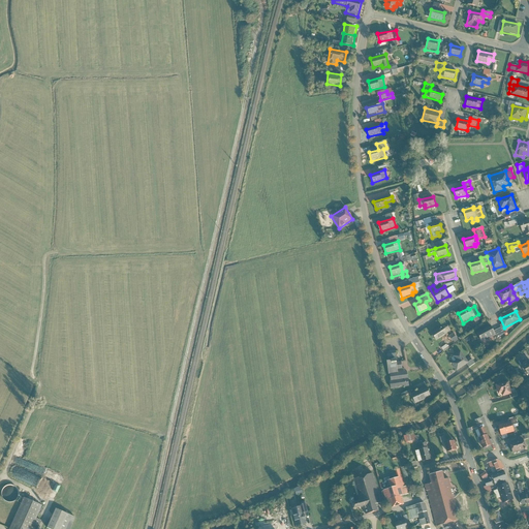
[(444,322),(431,332),(437,340),(450,331),(444,322)]
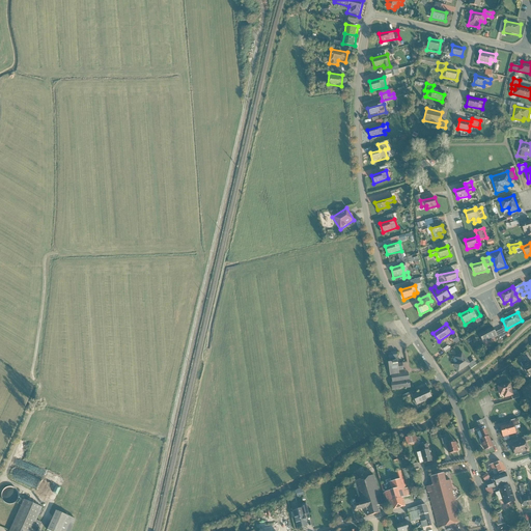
[(493,327),(478,333),(483,343),(497,336),(495,332),(493,327)]
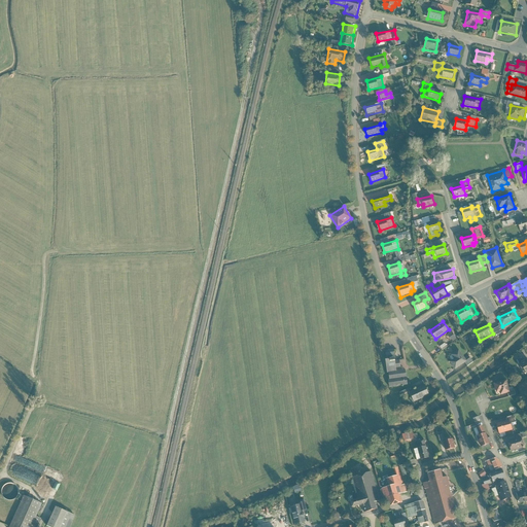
[(499,326),(491,329),(493,334),(495,338),(502,334),(499,326)]
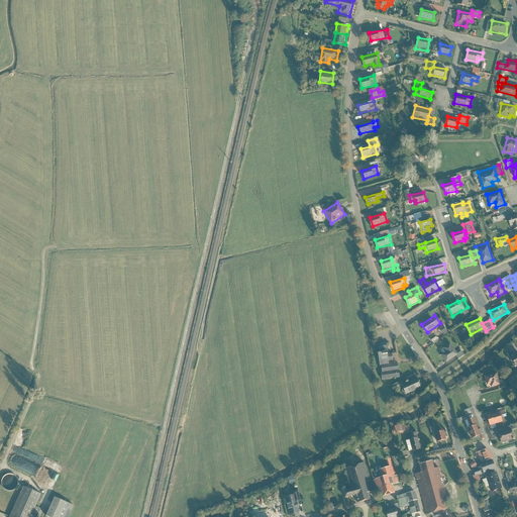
[(450,342),(442,347),(445,352),(442,355),(446,363),(455,355),(457,358),(467,352),(462,346),(456,350),(450,342)]
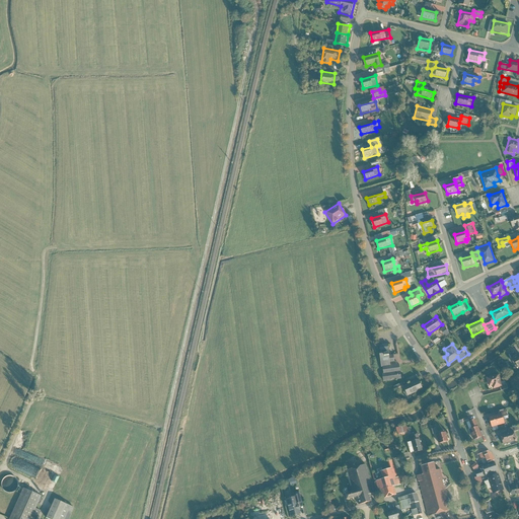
[(390,353),(380,354),(381,367),(382,367),(391,366),(390,353)]
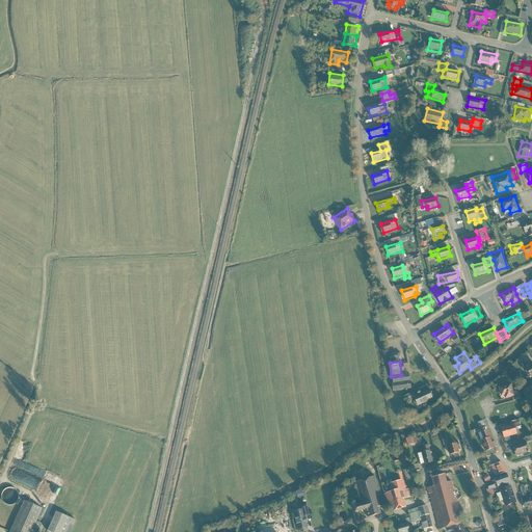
[(401,375),(392,376),(393,391),(411,389),(410,374),(401,375)]
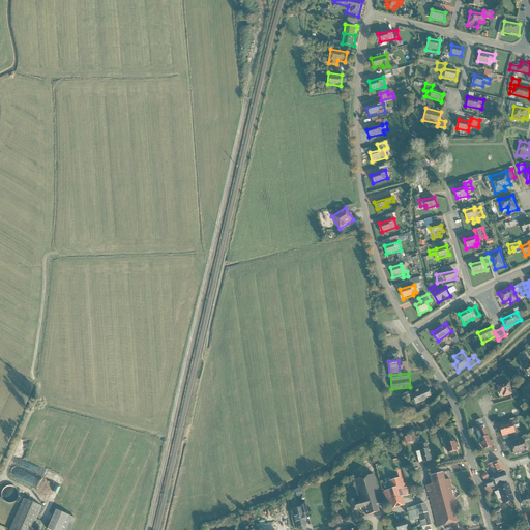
[(509,382),(497,385),(500,399),(510,395),(511,399),(518,398),(517,392),(512,393),(509,382)]
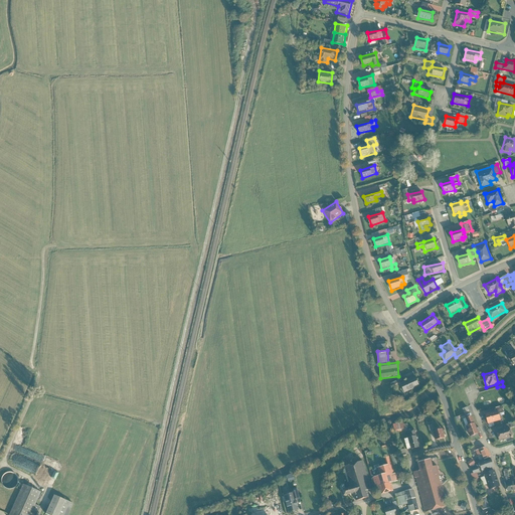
[(415,376),(400,383),(404,393),(419,386),(415,376)]
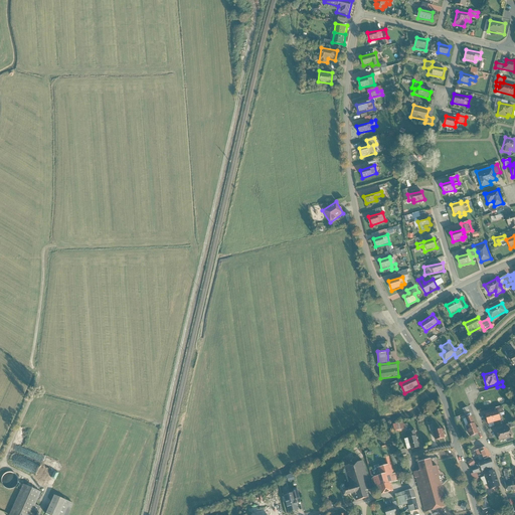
[(499,410),(486,413),(488,424),(501,421),(499,410)]
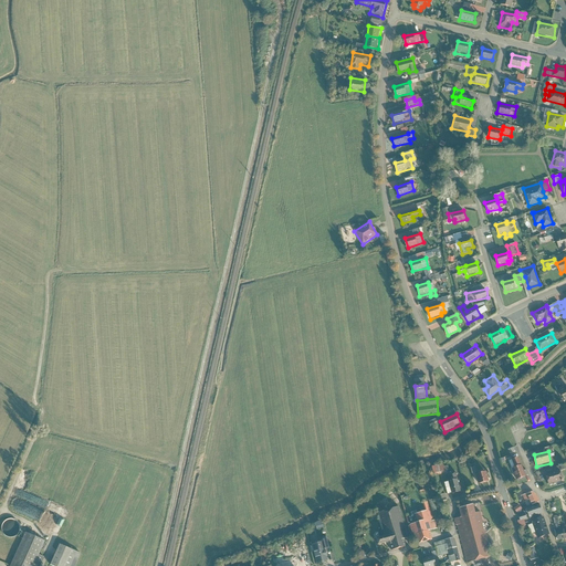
[(519,457),(512,460),(515,467),(512,468),(516,480),(526,477),(519,457)]
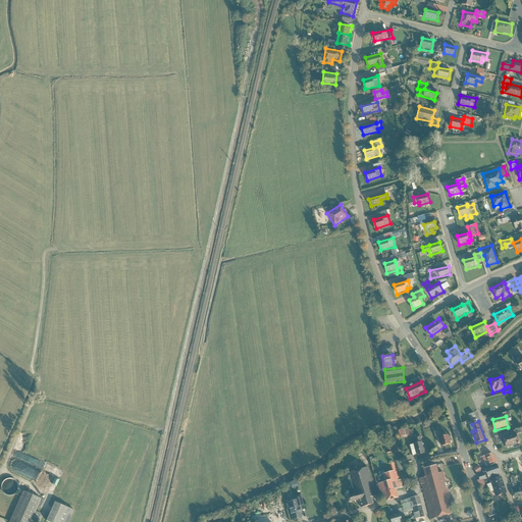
[(517,433),(504,436),(507,448),(520,444),(517,433)]
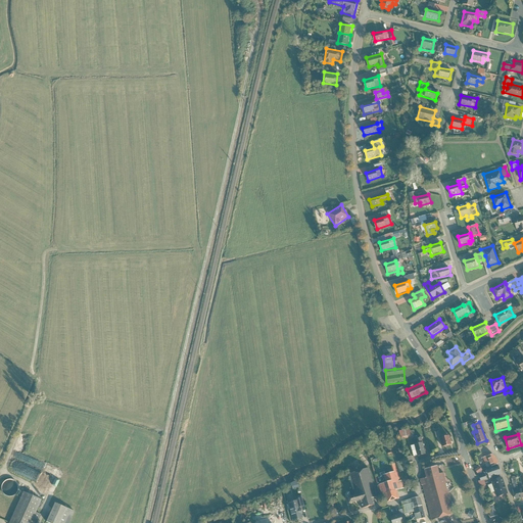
[(450,435),(440,437),(442,447),(453,445),(450,435)]
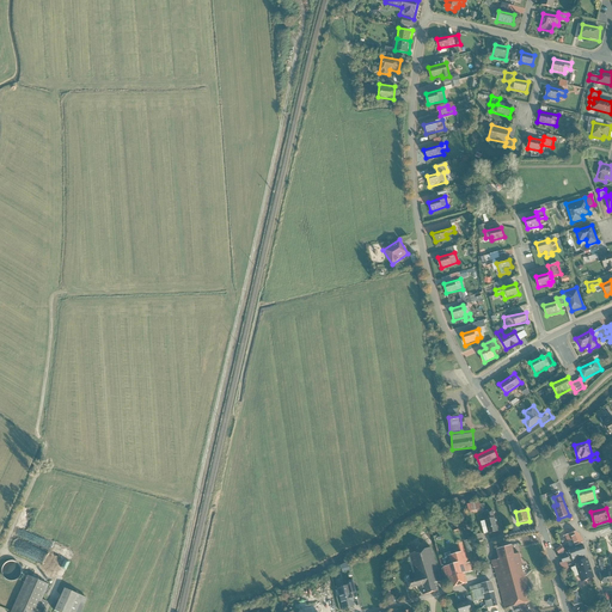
[(495,518),(481,521),(484,534),(499,531),(495,518)]
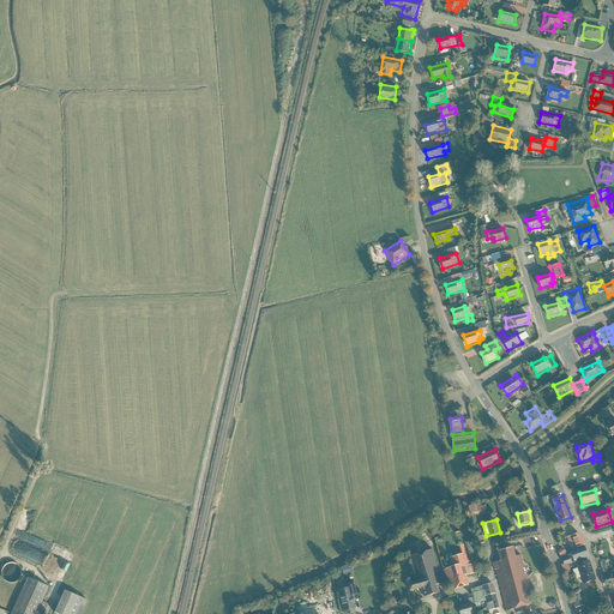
[(584,546),(579,534),(566,539),(571,551),(584,546)]
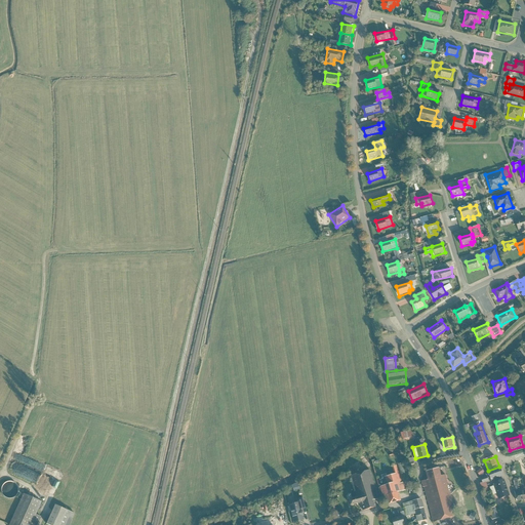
[(448,461),(449,468),(460,465),(459,458),(448,461)]
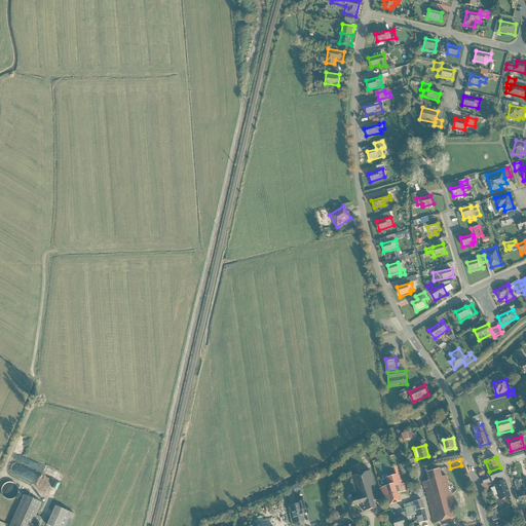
[(441,468),(426,472),(428,481),(422,482),(434,523),(457,517),(447,476),(443,476),(441,468)]
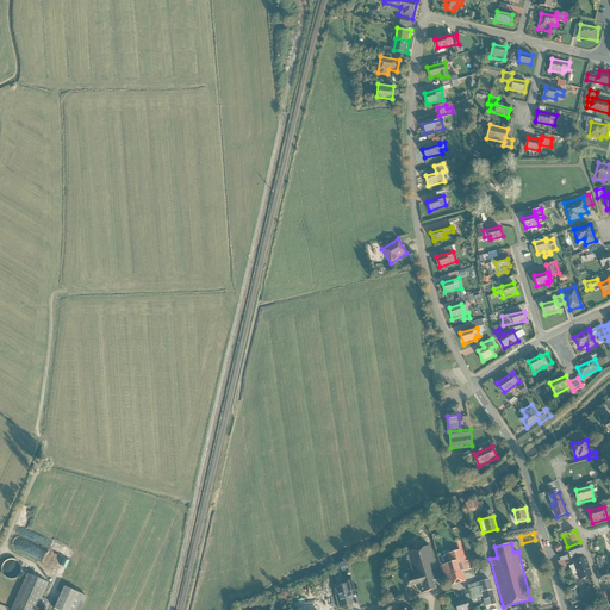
[(430,546),(408,553),(415,578),(406,580),(409,589),(419,585),(422,593),(437,590),(435,582),(441,580),(430,546)]
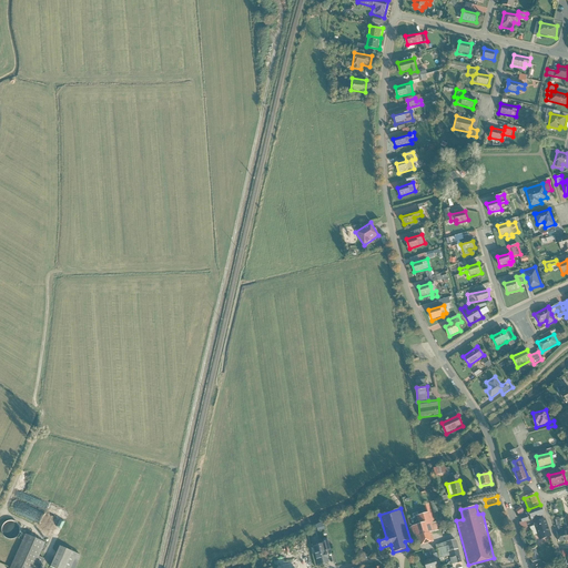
[(429,511),(416,516),(419,524),(411,526),(415,539),(419,538),(422,545),(434,541),(432,533),(438,530),(436,523),(433,524),(429,511)]
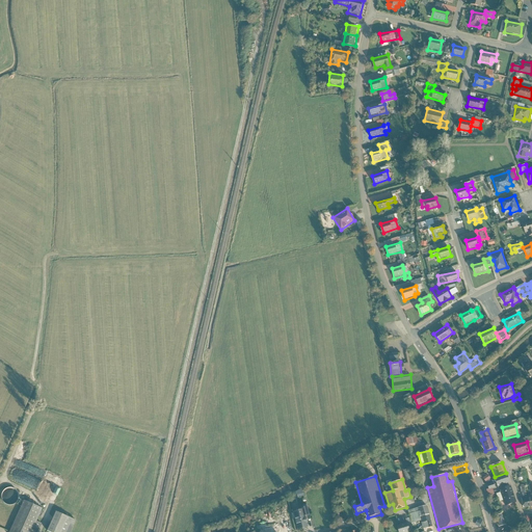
[(531,484),(523,485),(523,493),(531,491),(531,484)]
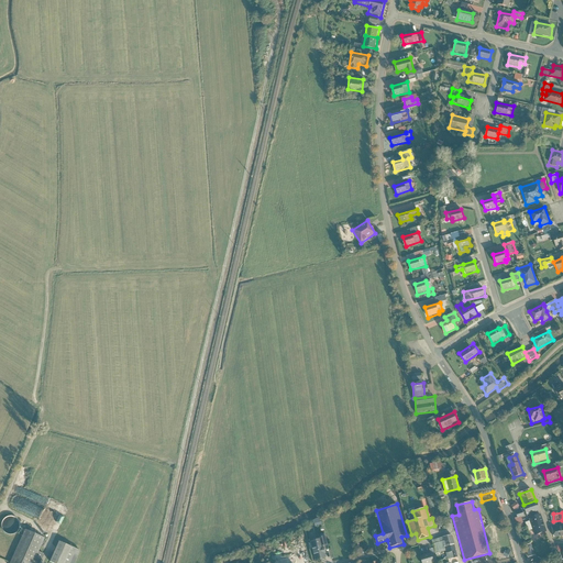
[(540,514),(529,518),(529,521),(526,522),(529,532),(532,530),(534,536),(547,532),(540,514)]
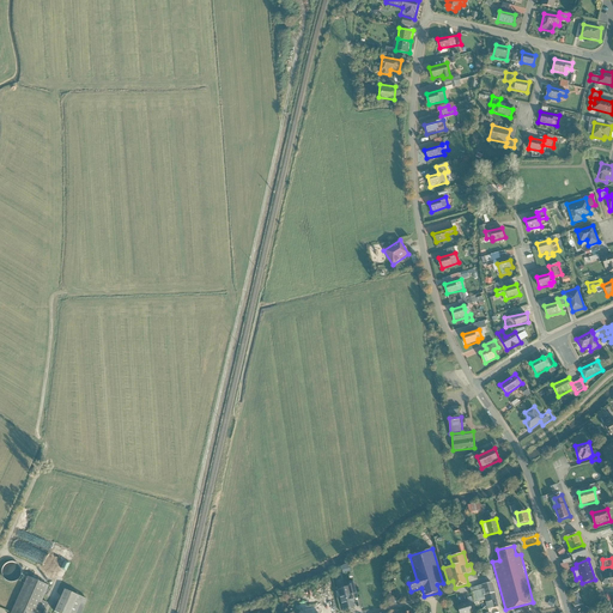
[(1,575),(2,577),(5,580),(8,582),(12,582),(14,582),(18,580),(20,577),(22,574),(22,570),(20,566),(18,564),(14,563),(11,562),(7,563),(5,565),(2,568),(1,571),(1,575)]
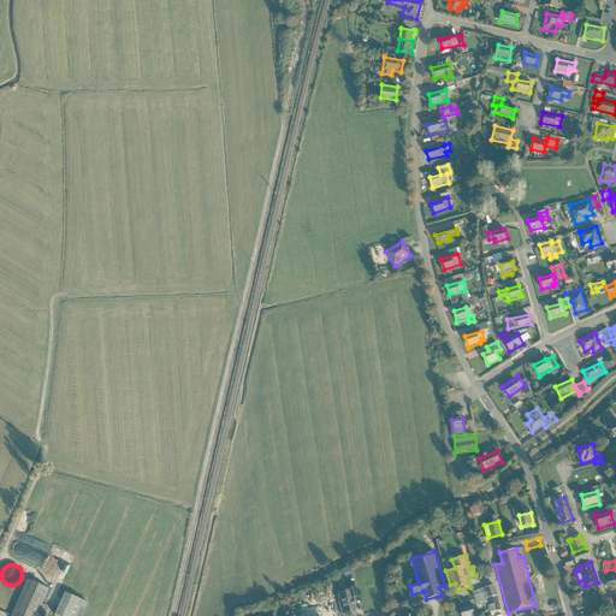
[(350,566),(342,568),(344,576),(353,574),(350,566)]
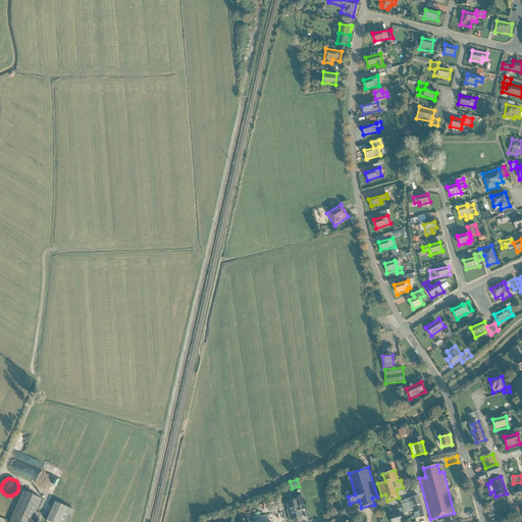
[(520,487),(513,488),(514,499),(521,497),(520,487)]
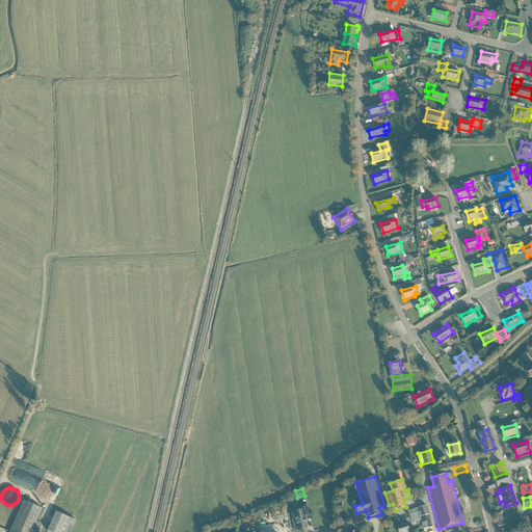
[(24,500),(8,531),(36,531),(42,523),(36,521),(43,509),(24,500)]
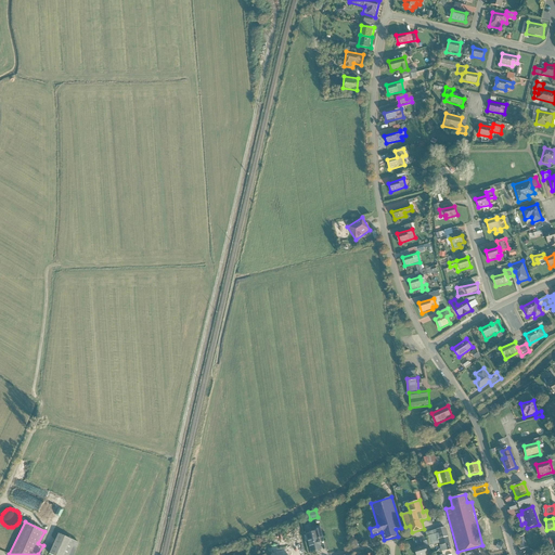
[(322,527),(313,529),(314,532),(307,534),(308,538),(307,539),(310,553),(323,550),(320,539),(325,537),(322,527)]
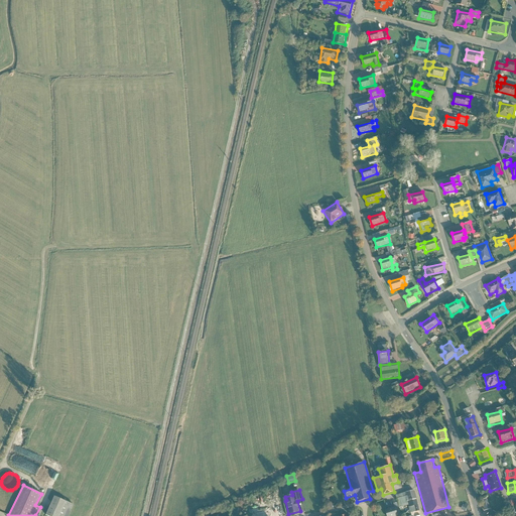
[(414,490),(396,495),(399,508),(408,505),(410,513),(419,511),(414,490)]
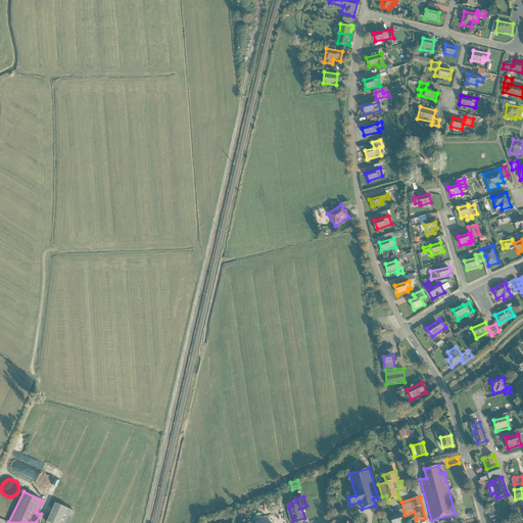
[(68,522),(75,511),(54,503),(46,522),(48,522),(68,522)]
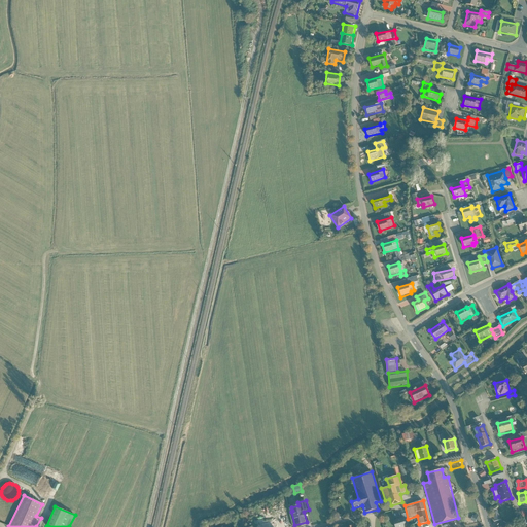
[(498,508),(491,511),(494,522),(502,519),(498,508)]
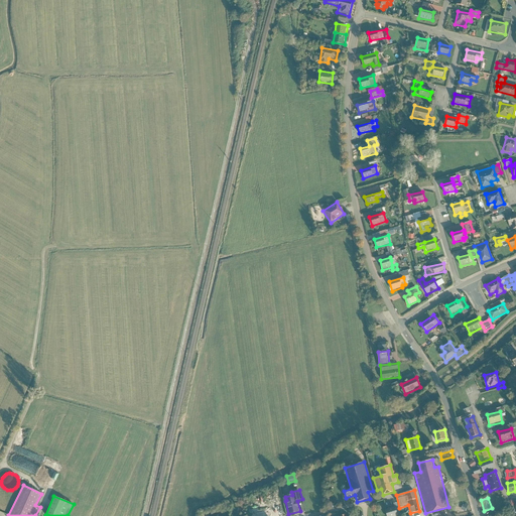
[(396,507),(385,510),(386,515),(396,515),(398,515),(396,507)]
